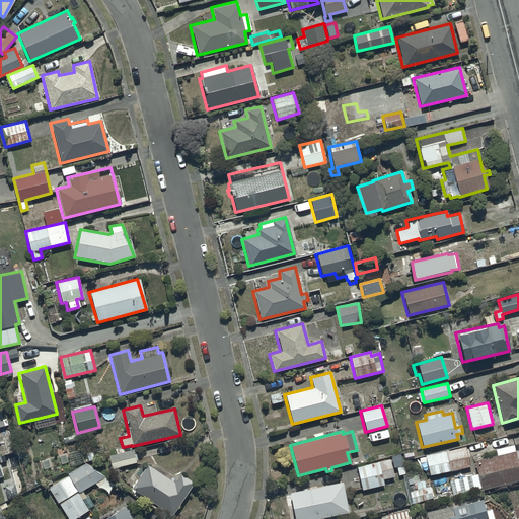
[(475,474),(448,480),(453,500),(484,493),(483,489),(518,479),(518,448),(514,450),(513,445),(495,449),(497,455),(472,461),(475,474)]
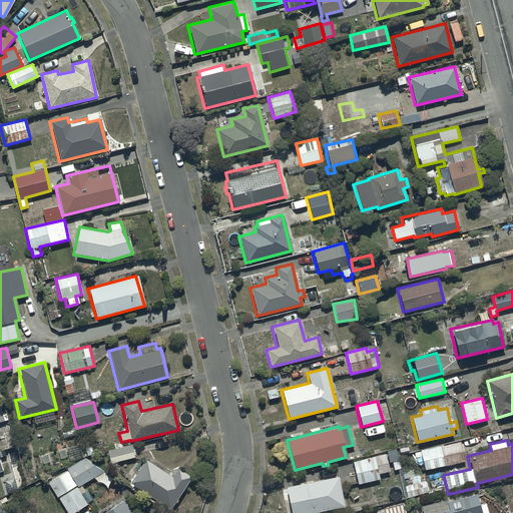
[(419,451),(423,470),(465,460),(460,441),(419,451)]
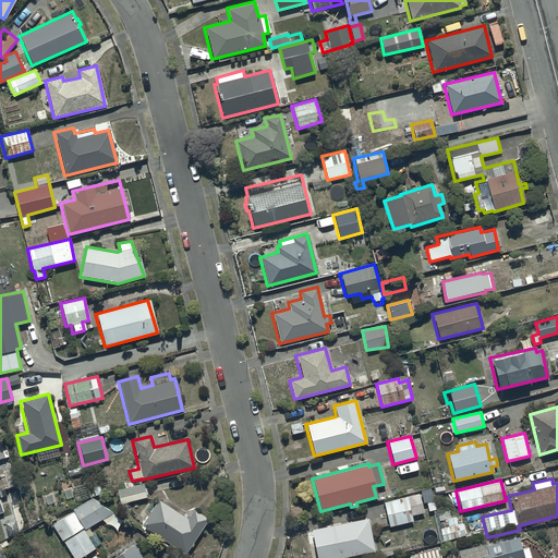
[(116,490),(120,505),(146,497),(142,484),(116,490)]
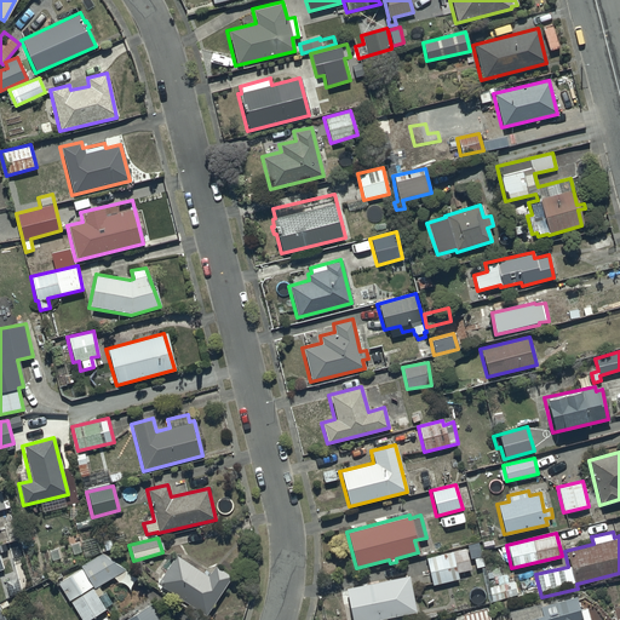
[(426,557),(431,585),(458,580),(457,574),(469,570),(466,560),(474,558),(475,568),(483,567),(478,541),(468,544),(468,549),(426,557)]
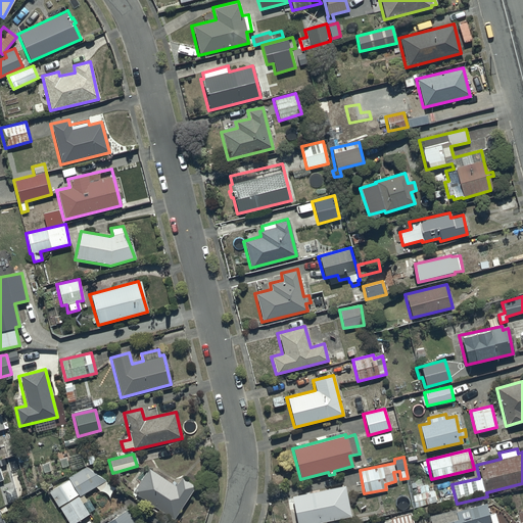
[(68,479),(48,492),(57,508),(58,507),(67,522),(74,522),(80,520),(81,520),(88,516),(87,515),(89,514),(88,513),(94,509),(89,501),(83,504),(79,497),(105,481),(86,467),(67,477),(68,479)]
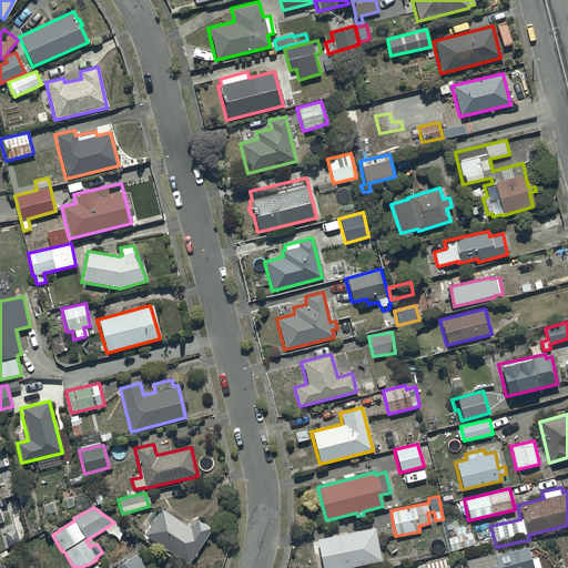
[(190,527),(161,508),(148,527),(142,534),(186,565),(212,529),(196,518),(190,527)]
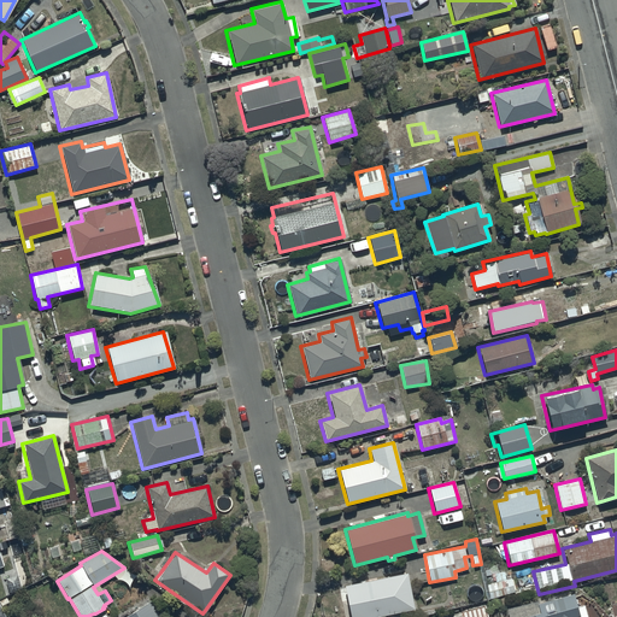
[(342,586),(348,616),(371,616),(413,609),(406,573),(342,586)]
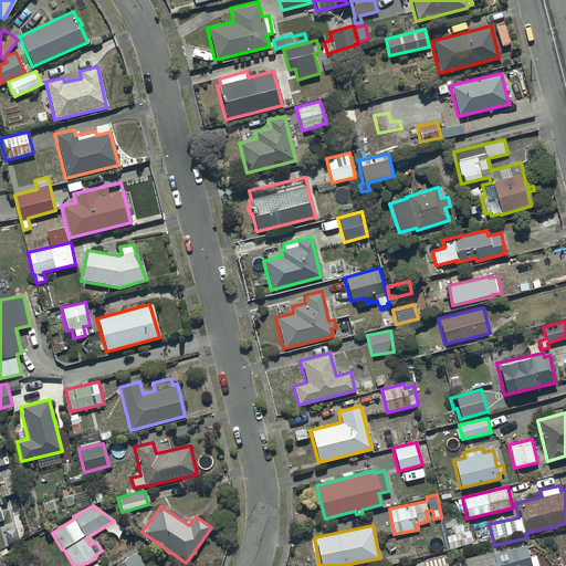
[(446,536),(449,549),(470,544),(470,542),(473,541),(470,530),(446,536)]
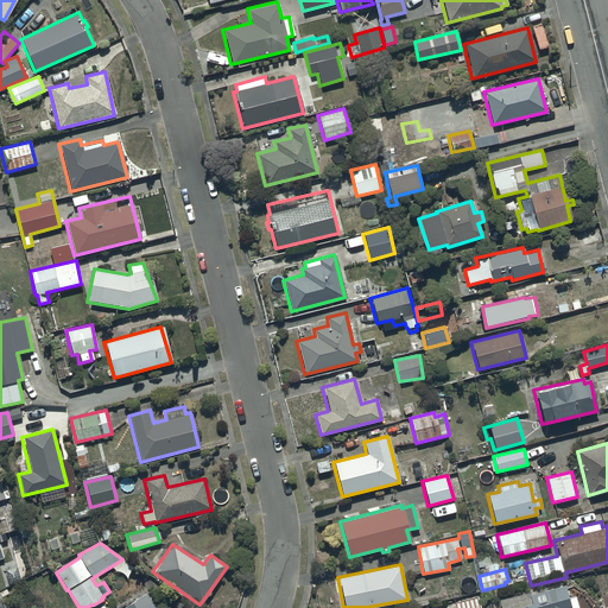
[(498,607),(576,607),(574,596),(564,599),(562,586),(527,594),(527,591),(495,600),(498,607)]
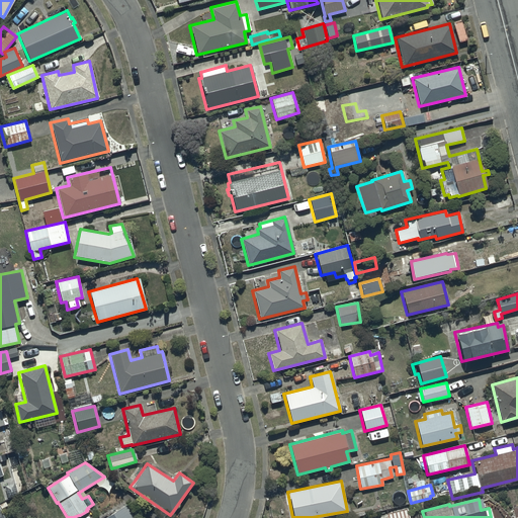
[(134,517),(125,505),(102,517),(134,517)]
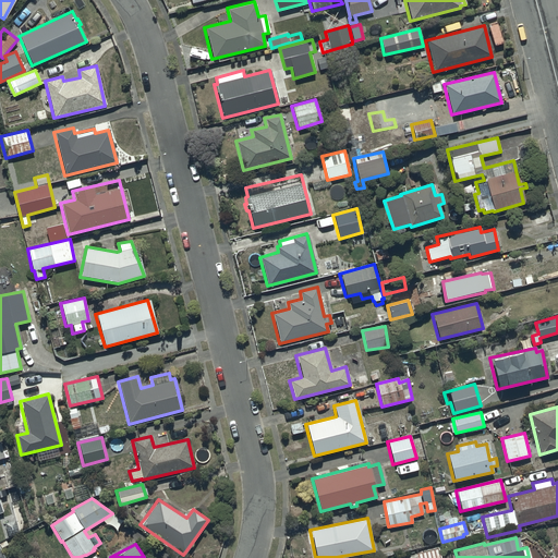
[(415,554),(415,557),(440,557),(438,548),(415,554)]
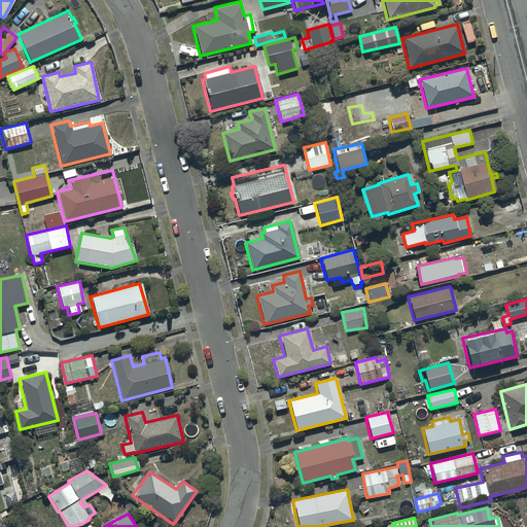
All buildings are outlined.
